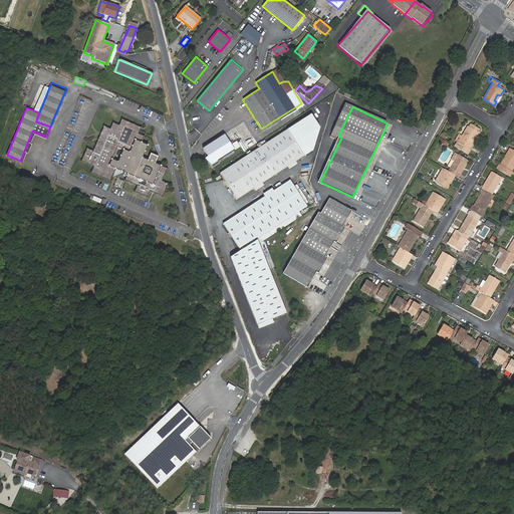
[(243,159),(232,167),(218,176),(234,202),(251,191),(259,186),(277,174),(285,169),(293,163),(300,159),(309,153),(316,131),(307,116),(296,123),(283,133),(249,156),(245,158),(243,159)]
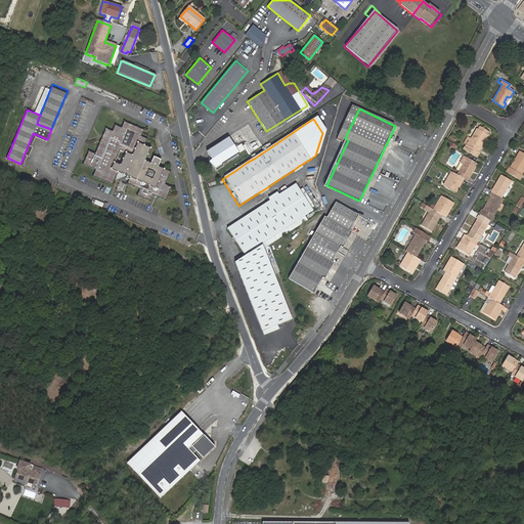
[(82,166),(95,172),(93,178),(115,187),(120,174),(131,179),(128,184),(141,189),(143,184),(148,186),(146,192),(141,190),(138,195),(150,201),(153,194),(165,200),(171,185),(164,182),(169,170),(156,164),(158,158),(153,156),(151,156),(148,162),(143,160),(148,146),(143,143),(145,137),(139,134),(142,128),(122,120),(119,126),(113,124),(110,130),(104,128),(98,142),(102,144),(100,149),(96,147),(93,154),(88,151),(82,166)]
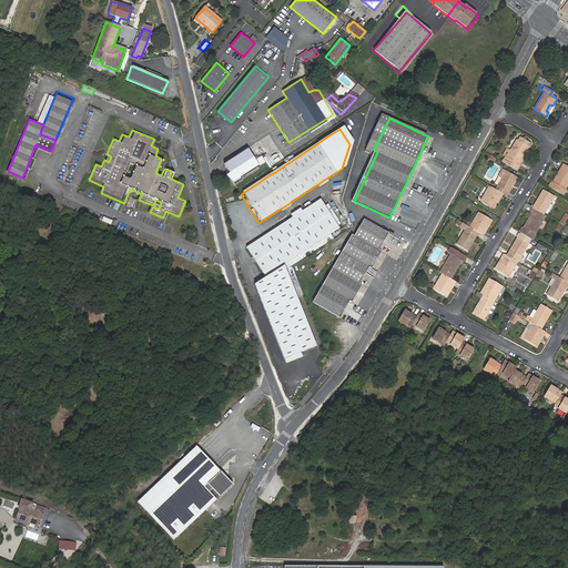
[(504,155),(500,161),(516,171),(519,165),(518,164),(523,158),(520,156),(524,150),(526,151),(528,148),(526,146),(528,143),(515,135),(514,139),(515,140),(506,156),(504,155)]
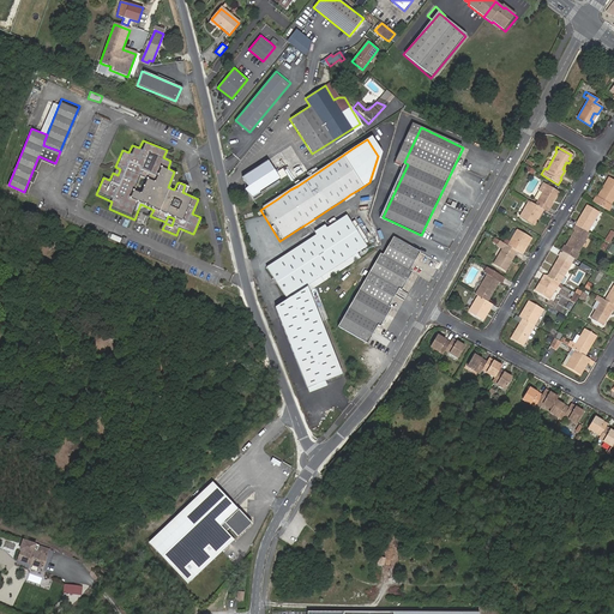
[(38,156),(24,192),(30,194),(42,163),(54,167),(55,163),(38,156)]
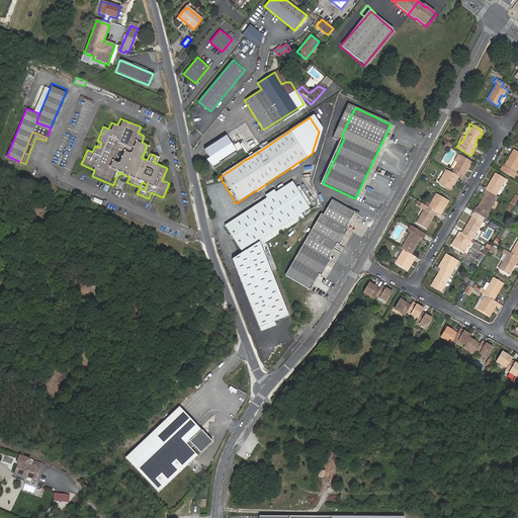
[(226,136),(203,150),(208,158),(205,160),(211,169),(219,165),(218,163),(235,151),(233,147),(232,145),(226,136)]
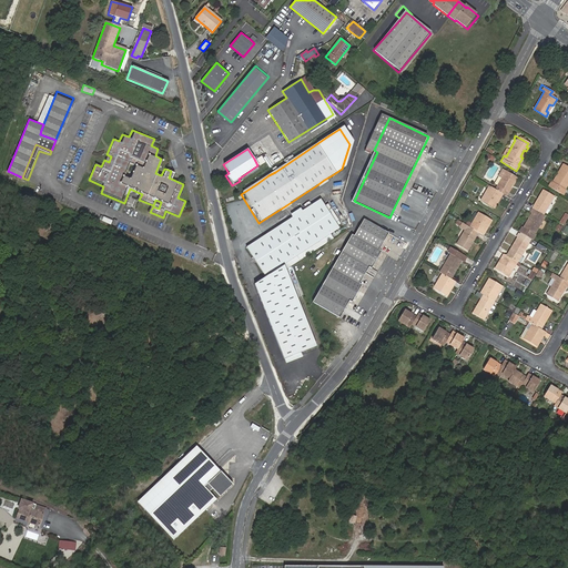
[(494,158),(486,153),(484,158),(490,162),(494,158)]
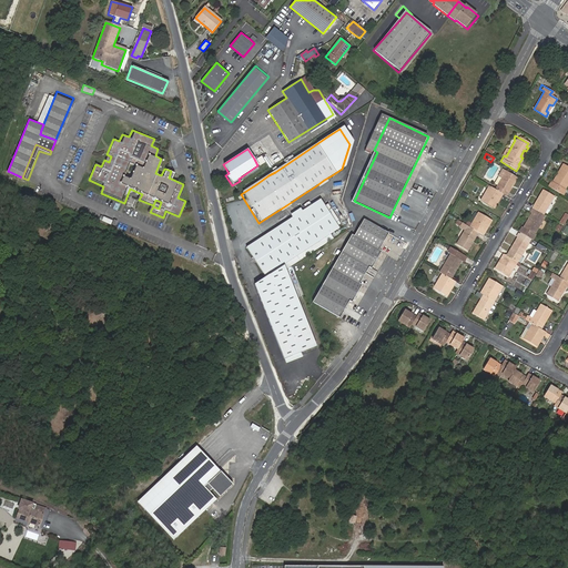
[(261,156),(255,161),(257,165),(259,166),(265,162),(261,156)]
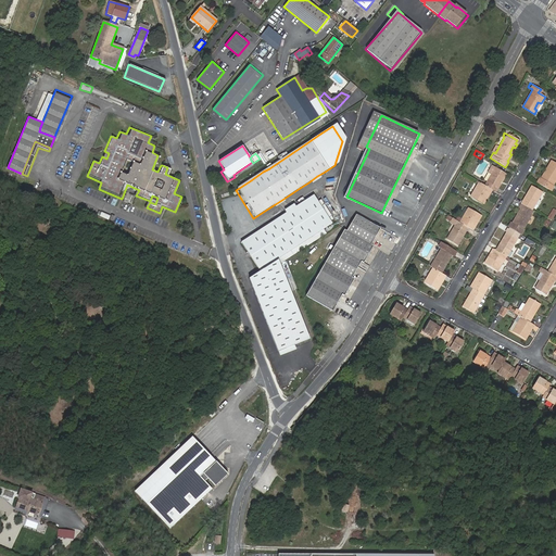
[(539,177),(536,182),(551,191),(554,186),(553,186),(555,179),(555,163),(552,161),(546,168),(550,169),(545,176),(543,174),(540,178),(539,177)]
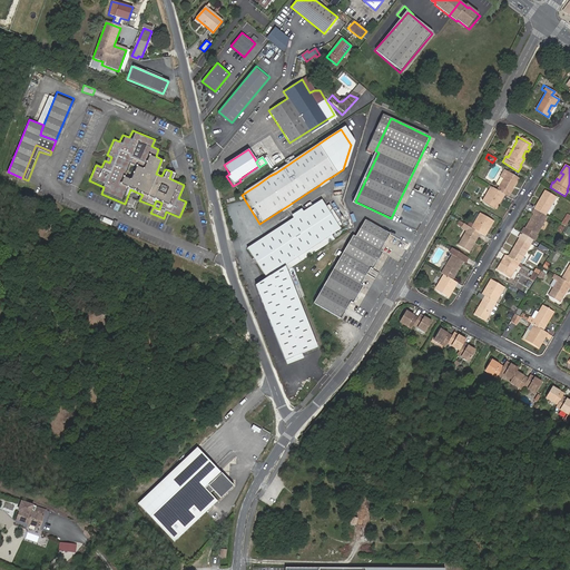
[(502,179),(495,189),(504,194),(509,197),(513,188),(511,187),(514,180),(517,182),(519,178),(502,169),(499,177),(502,179)]
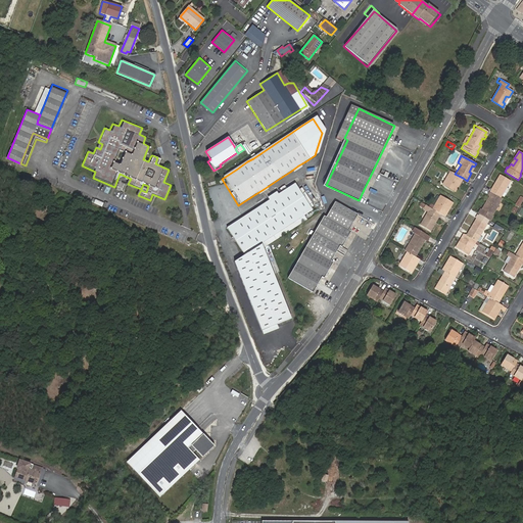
[(301,170),(298,165),(290,172),(292,175),(301,170)]
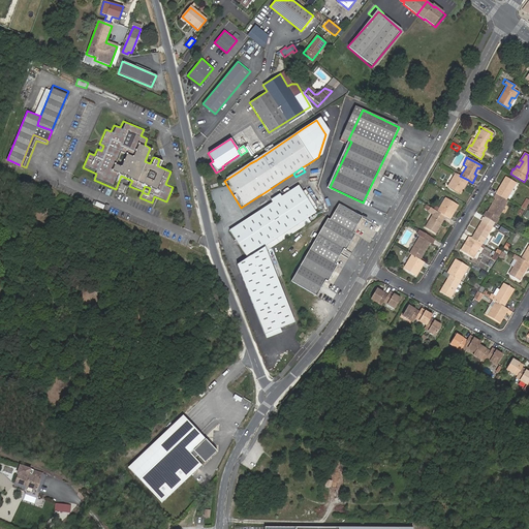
[(460,176),(455,173),(447,186),(460,194),(463,190),(460,189),(463,183),(465,185),(468,180),(460,176)]
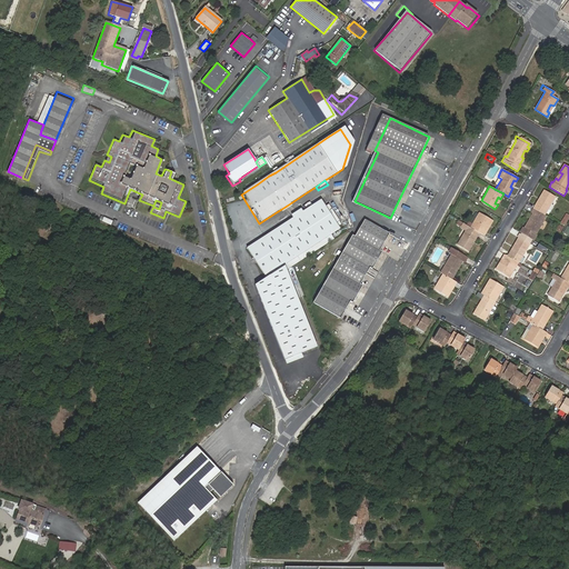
[(538,200),(533,208),(545,215),(556,197),(543,190),(541,193),(543,195),(540,201),(538,200)]
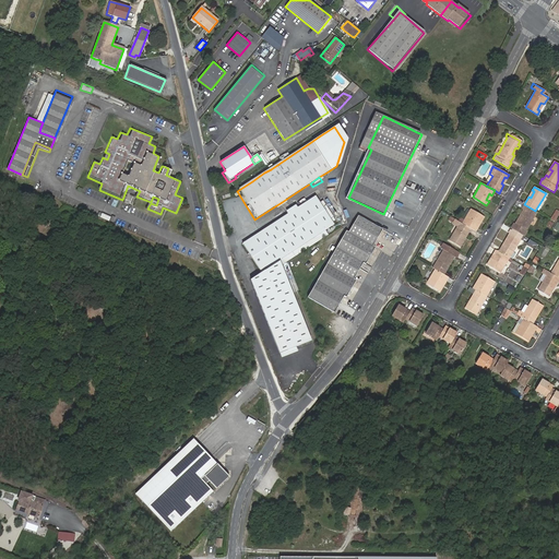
[(316,195),(239,245),(246,256),(249,260),(257,272),(250,276),(280,351),(296,344),(311,339),(282,265),(280,260),(326,229),(334,224),(316,195)]
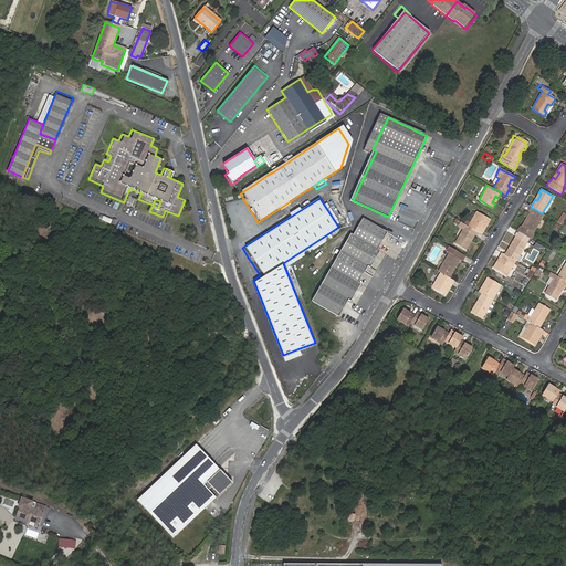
[(285,205),(276,210),(279,215),(287,208),(285,205)]
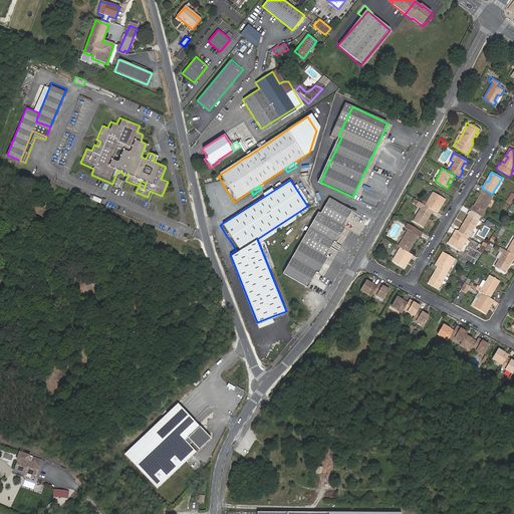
[(471,204),(469,209),(482,217),(485,212),(484,211),(493,195),(492,194),(482,188),(480,188),(478,192),(480,193),(479,196),(481,198),(477,203),(475,202),(473,205),(471,204)]
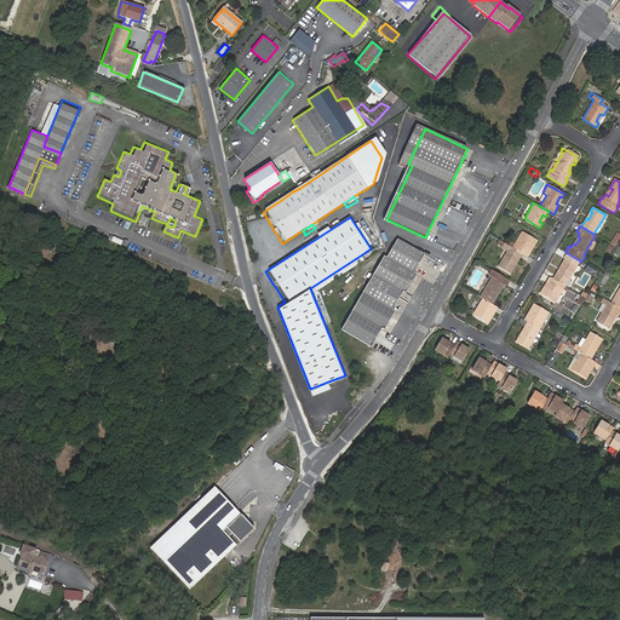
[(521,233),(512,247),(522,254),(527,257),(530,252),(527,251),(530,245),(534,246),(537,241),(521,233)]
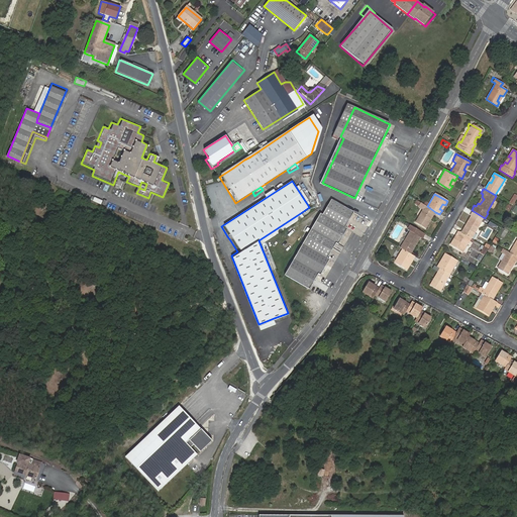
[(325,214),(336,244),(339,246),(348,231),(346,229),(354,213),(333,200),(325,214)]
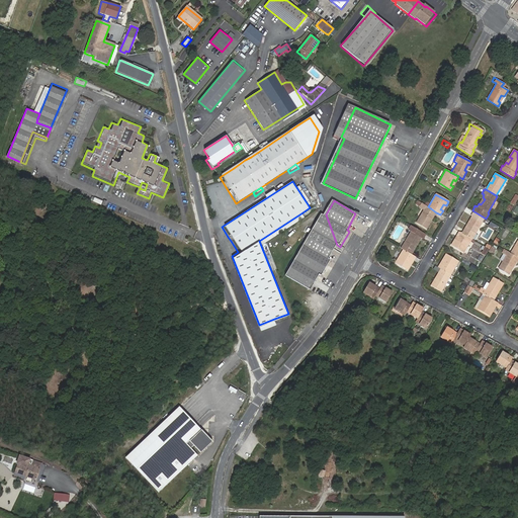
[(428,206),(421,203),(418,208),(423,211),(417,222),(427,228),(429,225),(427,224),(430,220),(431,221),(436,212),(428,206)]
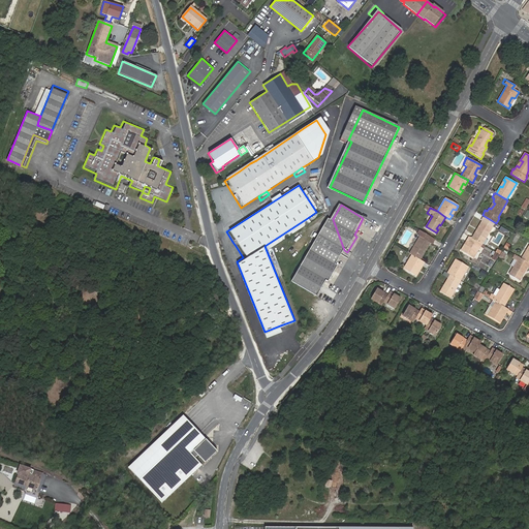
[(311,221),(309,217),(265,246),(267,251),(311,221)]
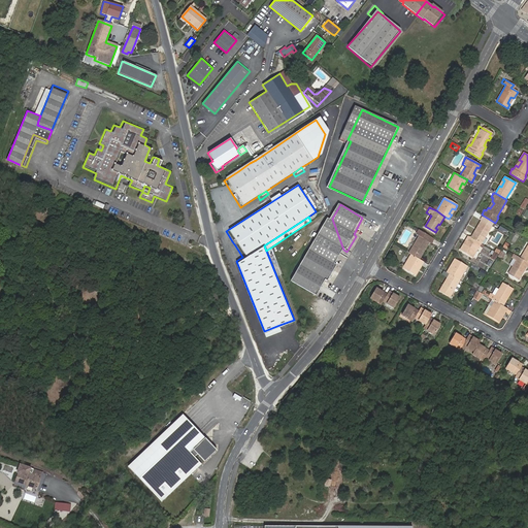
[(335,264),(343,250),(332,219),(331,220),(329,218),(293,279),(317,295),(327,279),(329,281),(337,267),(335,264)]
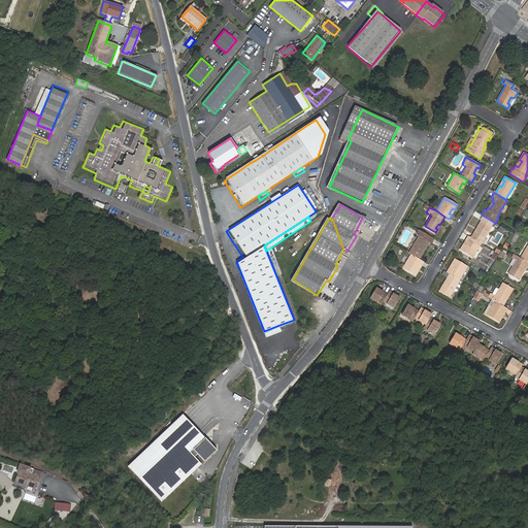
[(481,243),(482,244),(491,227),(481,221),(479,225),(481,226),(476,232),(474,230),(470,237),(481,243)]
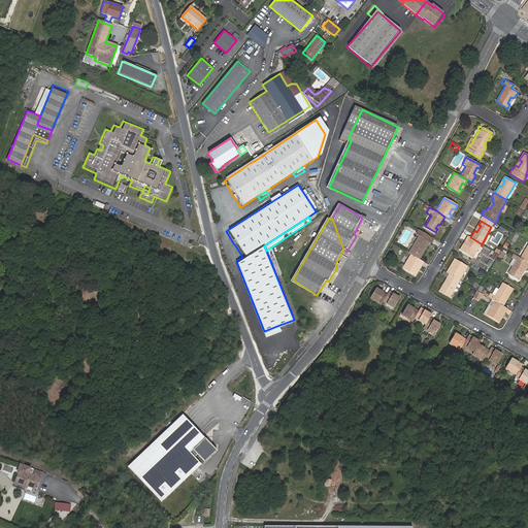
[(419,237),(408,253),(410,254),(420,260),(424,253),(422,252),(425,244),(427,245),(429,242),(427,241),(429,236),(418,229),(415,234),(419,237)]
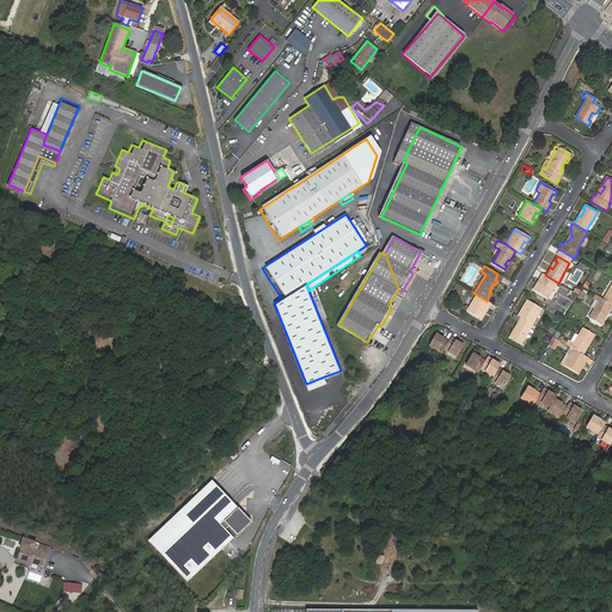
[(545,275),(543,274),(540,277),(543,280),(538,287),(536,285),(533,289),(548,299),(555,286),(560,287),(561,285),(558,283),(557,282),(545,275)]
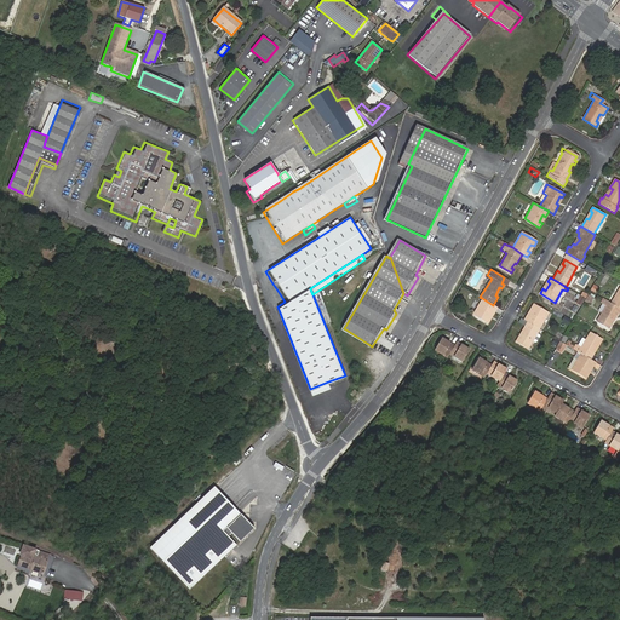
[(591,304),(596,296),(590,292),(585,300),(591,304)]
